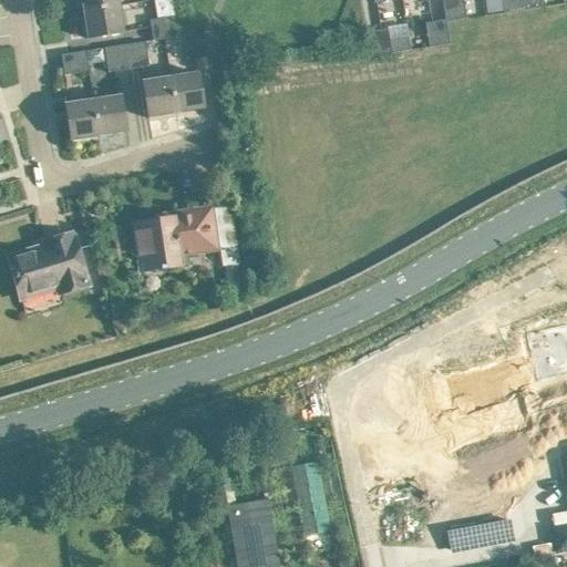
[(120,6),(117,0),(80,0),(83,12),(120,6)]
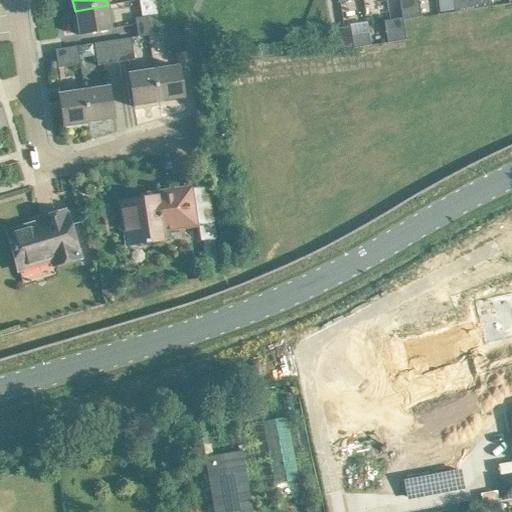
[(140,0),(142,18),(135,19),(138,37),(160,34),(157,15),(154,0),(140,0)]
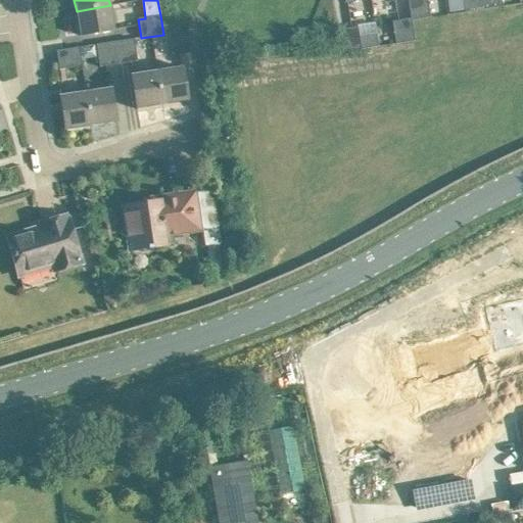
[(407,0),(411,18),(412,21),(430,18),(427,0),(407,0)]
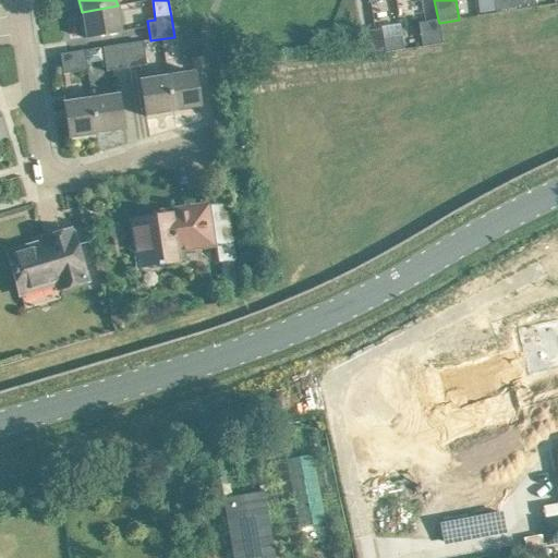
[(497,14),(516,11),(513,0),(476,0),(478,14),(497,12),(497,14)]
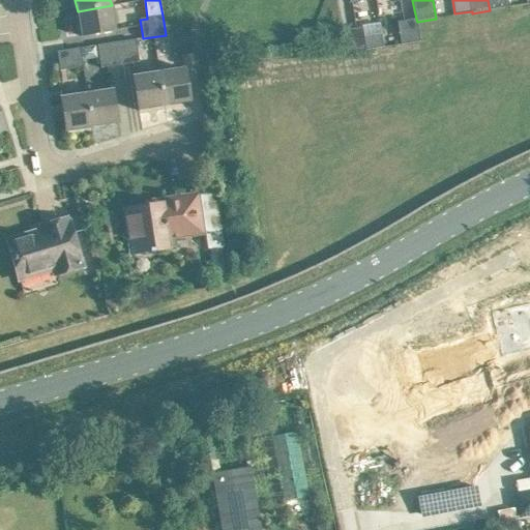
[(510,7),(510,6),(508,0),(488,0),(490,10),(510,7)]
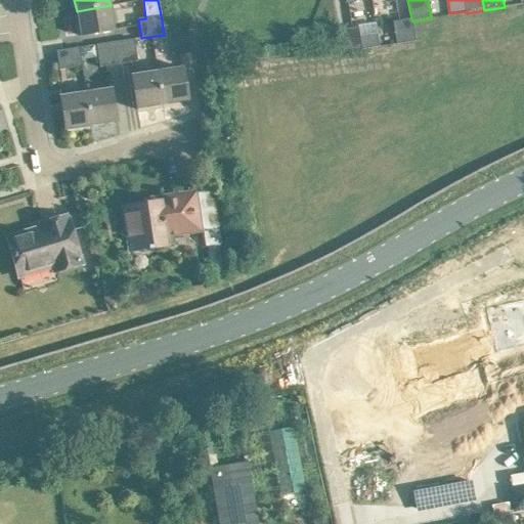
[(81,37),(115,31),(111,5),(77,11),(81,37)]
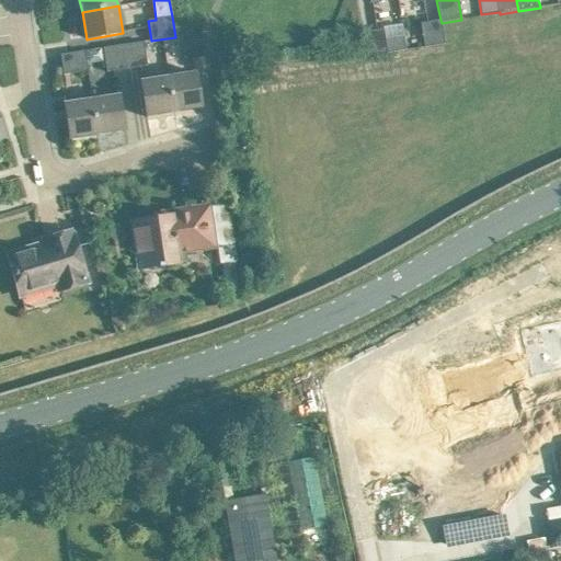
[(441,20),(421,24),(424,48),(445,45),(442,23),(441,20)]
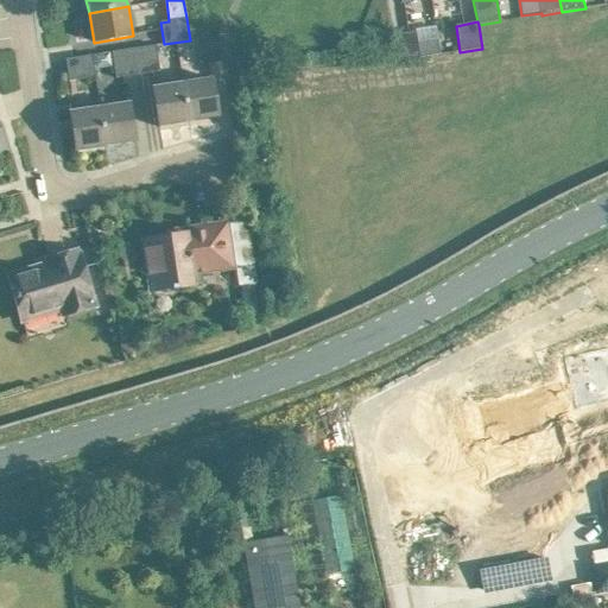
[(420,58),(441,55),(438,40),(417,44),(415,32),(393,36),(398,62),(420,58)]
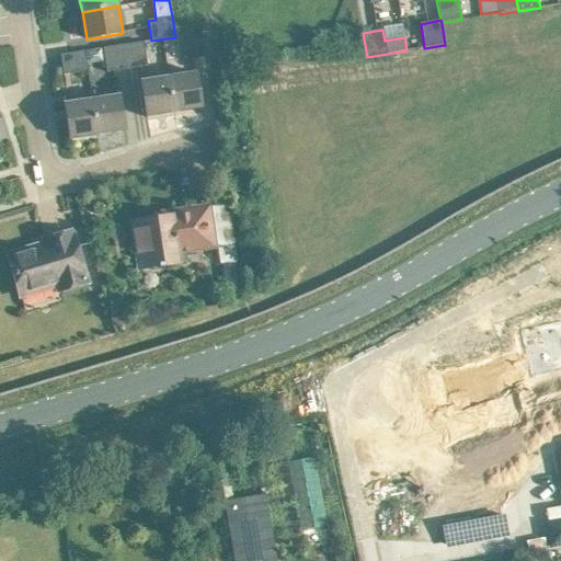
[(201,33),(181,36),(184,60),(205,57),(201,33)]
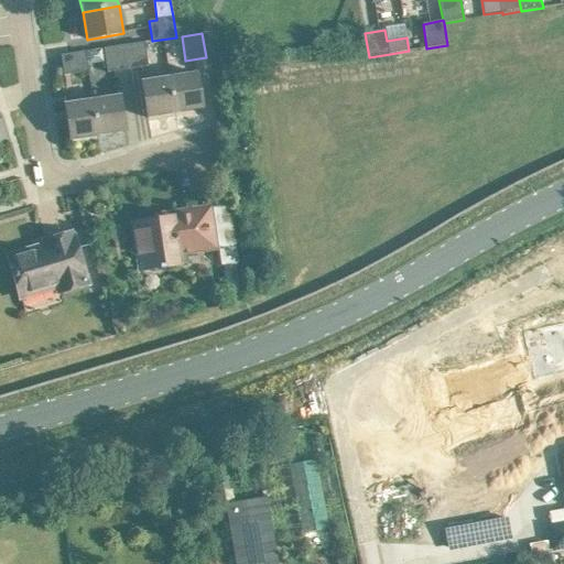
[(148,66),(144,42),(123,45),(128,69),(148,66)]
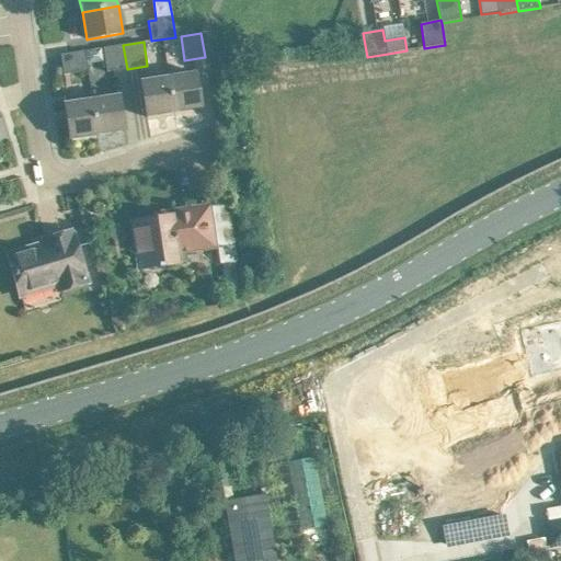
[(107,72),(127,69),(123,45),(103,48),(107,72)]
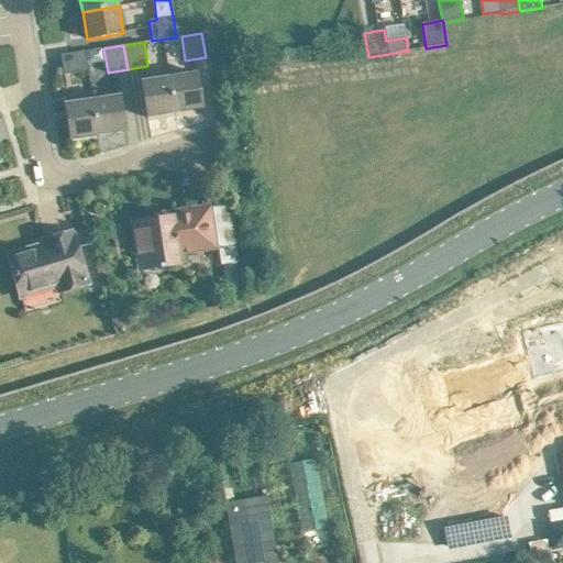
[(86,52),(83,52),(61,55),(64,76),(88,72),(86,52)]
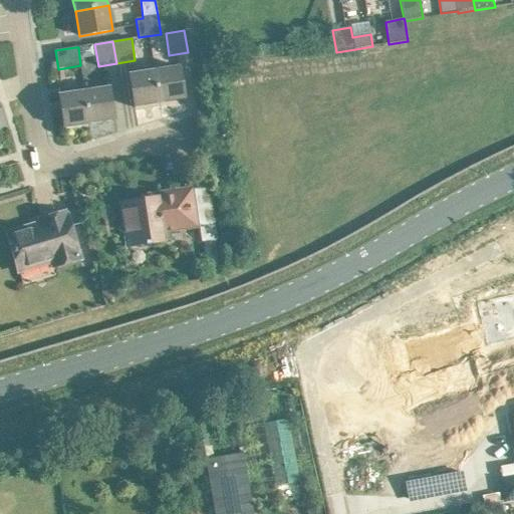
[(154,71),(159,104),(185,99),(180,67),(154,71)]
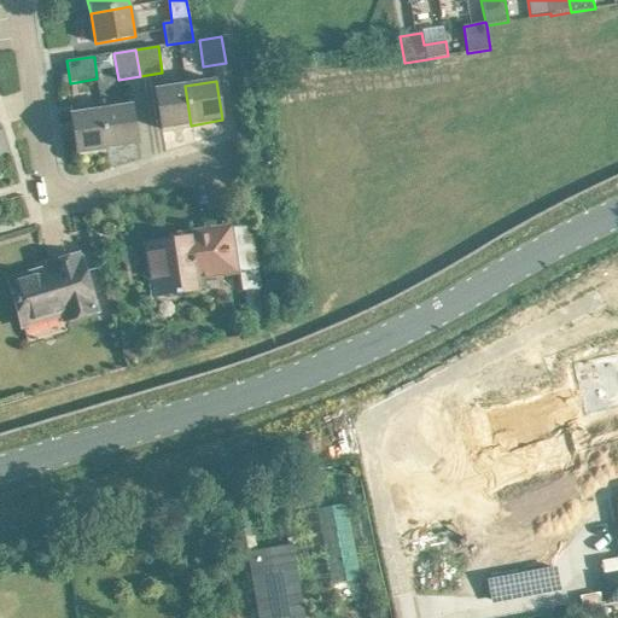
[(191,126),(185,86),(156,91),(162,130),(191,126)]
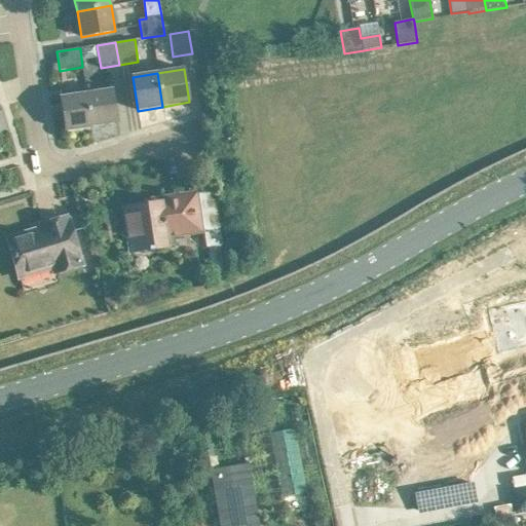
[(117,123),(112,89),(85,94),(90,127),(117,123)]
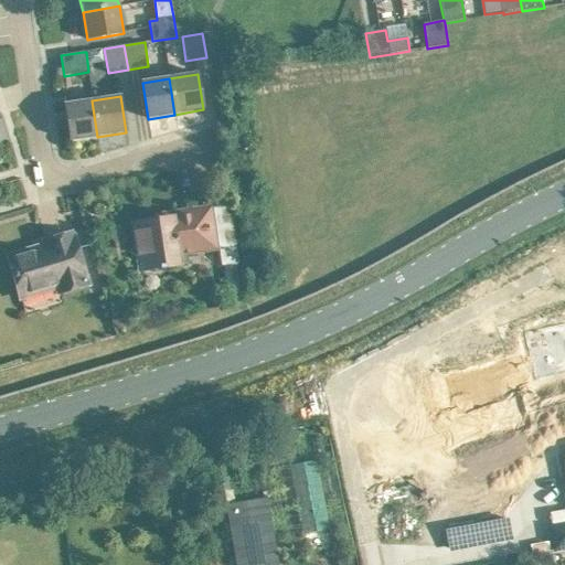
[(97,137),(92,100),(65,105),(71,141),(97,137)]
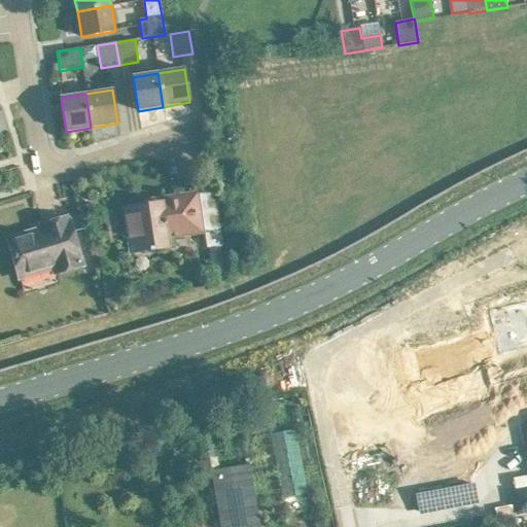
[(147,206),(125,209),(128,230),(131,253),(175,246),(174,236),(202,232),(197,196),(196,195),(159,200),(160,204),(161,209),(147,210),(147,206)]
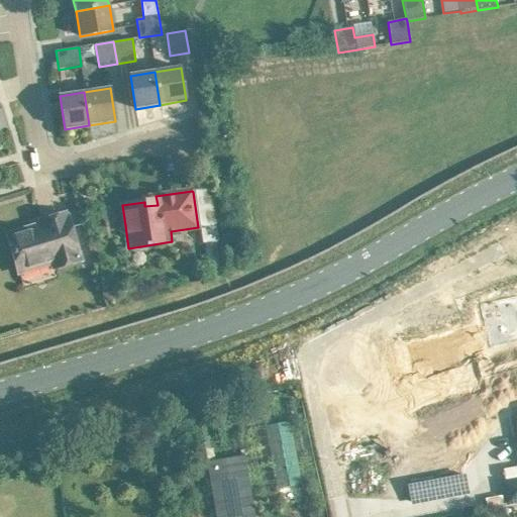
[(9,234),(8,234),(19,273),(54,263),(55,266),(79,259),(73,237),(68,218),(66,219),(64,213),(41,220),(42,226),(31,229),(30,228),(9,234)]
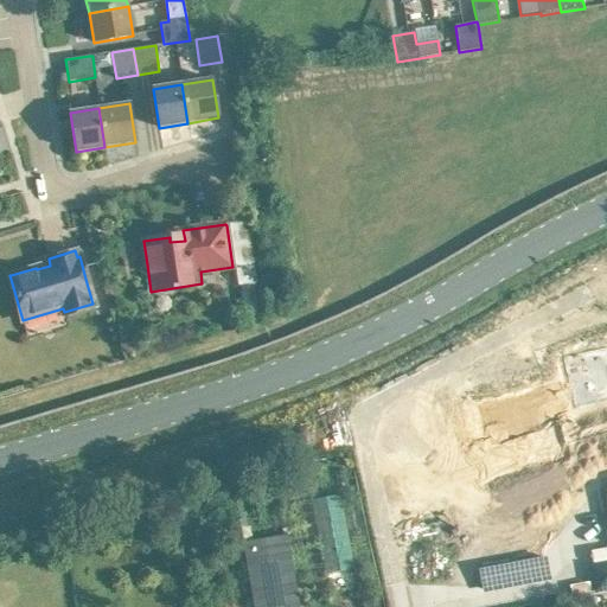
[(131,334),(121,347),(135,357),(145,344),(131,334)]
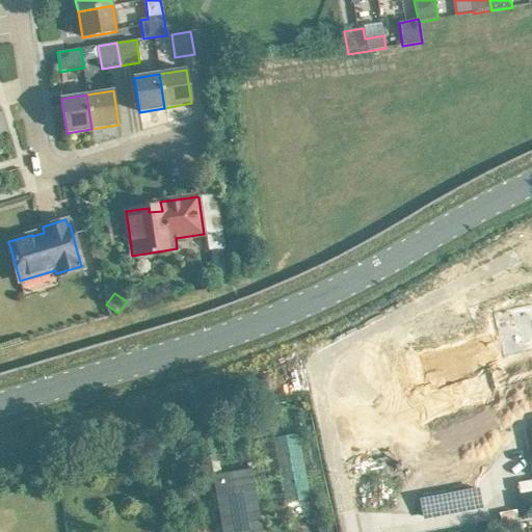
[(531,304),(498,312),(507,361),(531,354),(531,304)]
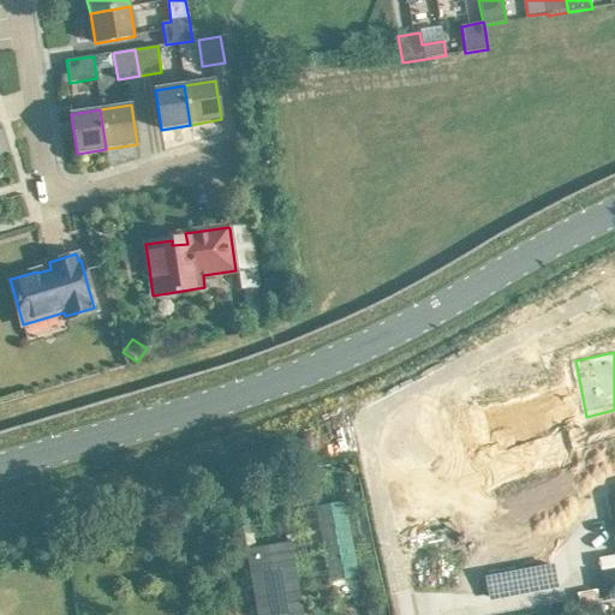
[(353,586),(376,580),(369,551),(360,554),(354,529),(338,533),(353,586)]
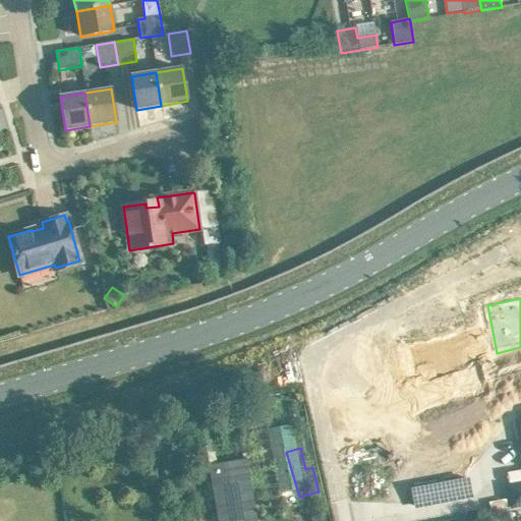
[(256,520),(247,458),(208,465),(217,520),(256,520)]
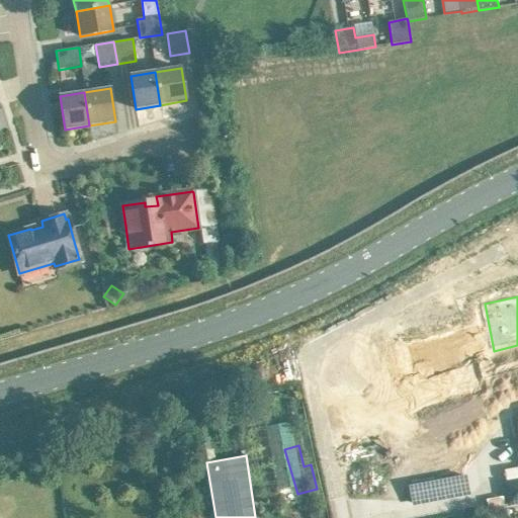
[(517,467),(503,470),(505,482),(517,479),(517,467)]
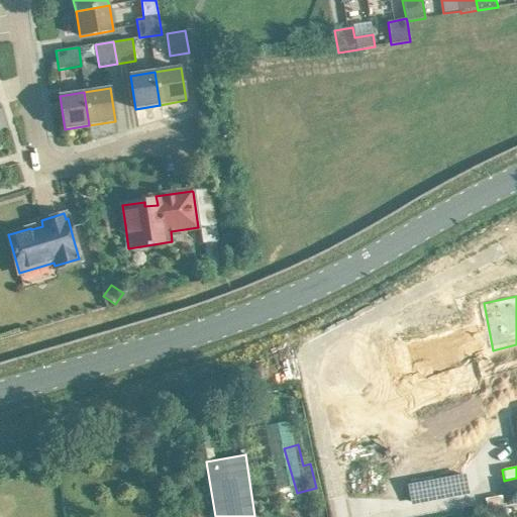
[(516,478),(504,481),(502,481),(506,505),(516,503),(516,478)]
